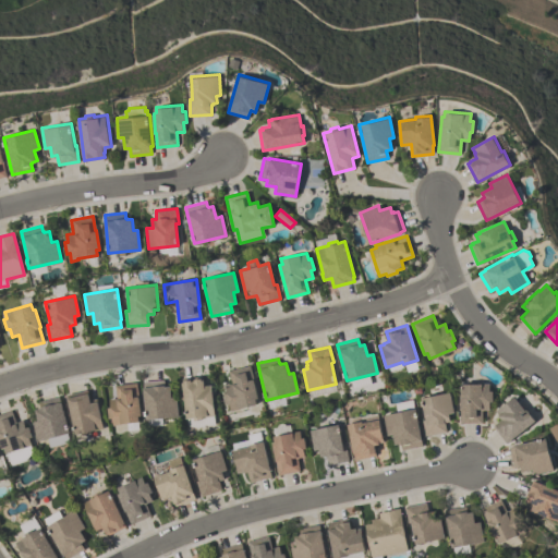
[(230,411),(229,403),(226,404),(223,393),(226,393),(225,386),(231,384),(228,371),(250,365),(258,398),(255,399),(256,403),(230,411)]
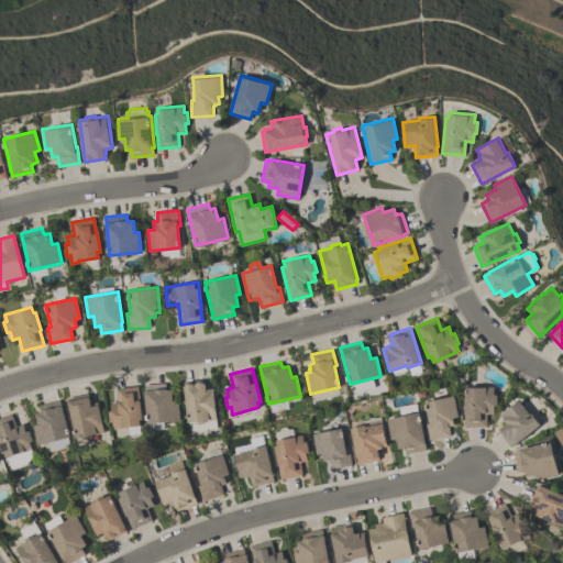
[(187,422),(184,382),(206,379),(206,388),(213,388),(217,419),(187,422)]
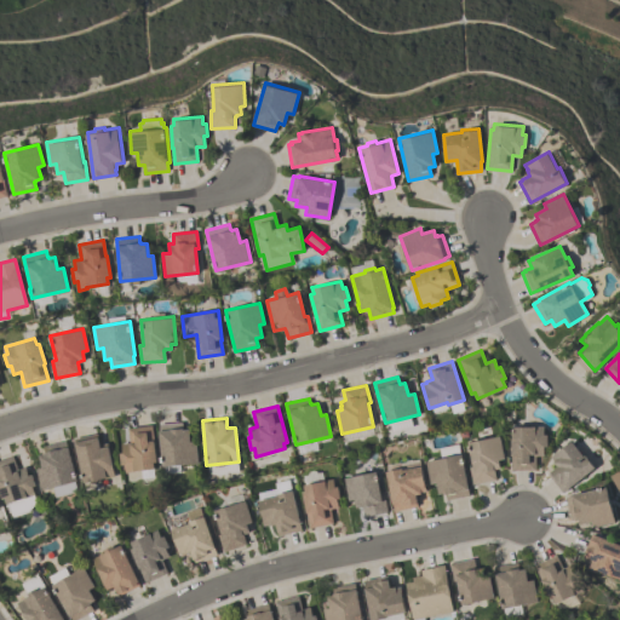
[(162,465),(159,423),(182,422),(183,428),(183,429),(190,428),(190,441),(196,440),(197,463),(162,465)]
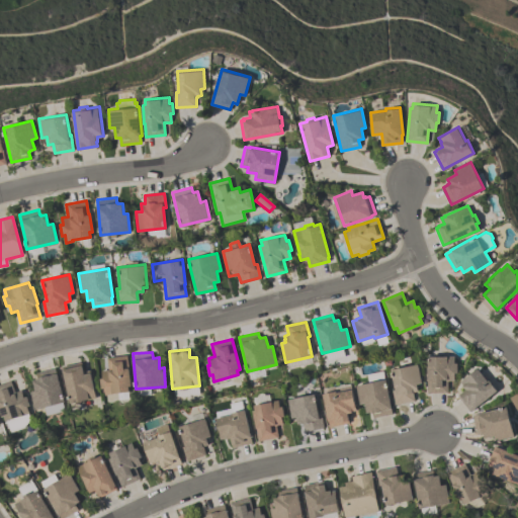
[(106,357),(126,355),(128,367),(130,367),(132,384),(128,385),(130,391),(112,393),(112,394),(104,395),(103,387),(101,387),(100,377),(102,377),(101,370),(108,369),(106,357)]
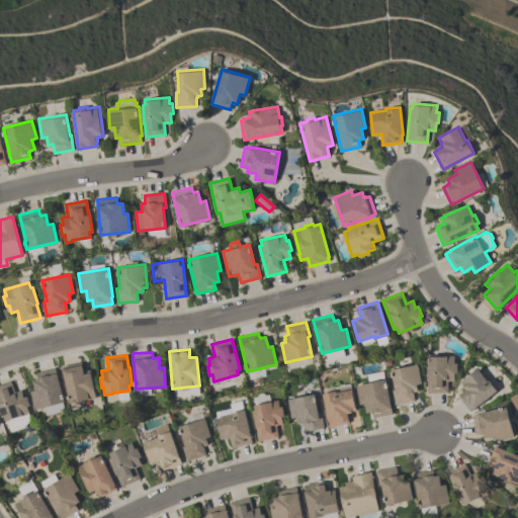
[(427,393),(427,361),(429,361),(429,356),(454,356),(454,363),(456,363),(456,372),(453,372),(453,380),(447,380),(447,393),(427,393)]
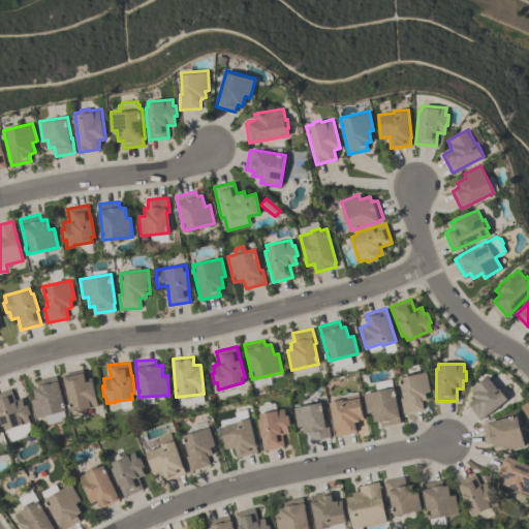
[(86,379),(92,378),(98,406),(90,408),(89,407),(86,407),(87,410),(79,411),(79,409),(71,411),(63,374),(83,369),(86,379)]
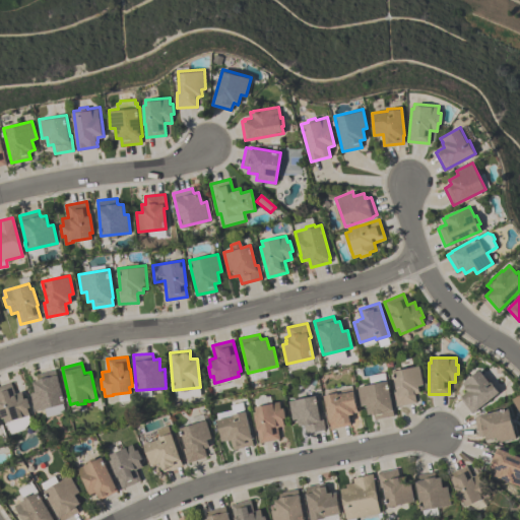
[(392,371),(418,366),(423,384),(417,385),(418,392),(414,393),(415,402),(396,406),(393,391),(395,391),(392,371)]
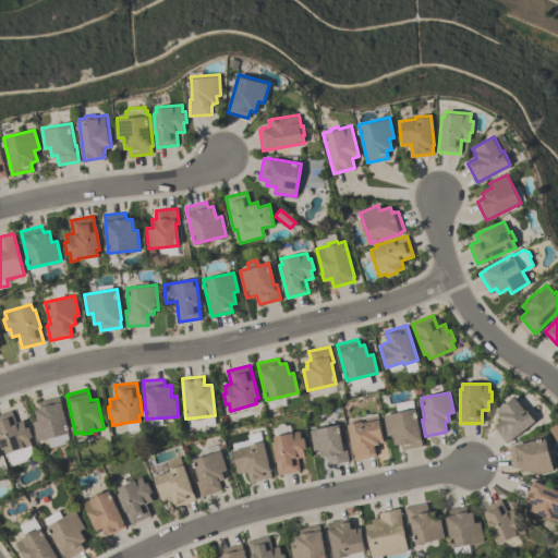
[(59,396),(60,401),(61,401),(70,433),(68,433),(70,441),(49,447),(47,438),(37,440),(33,422),(38,420),(35,409),(40,408),(38,401),(59,396)]
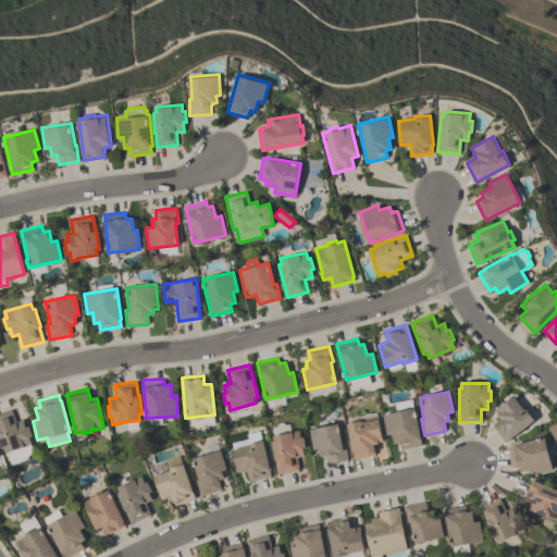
[(505,443),(492,425),(500,419),(497,415),(497,413),(495,410),(512,396),(523,409),(525,408),(534,420),(505,443)]
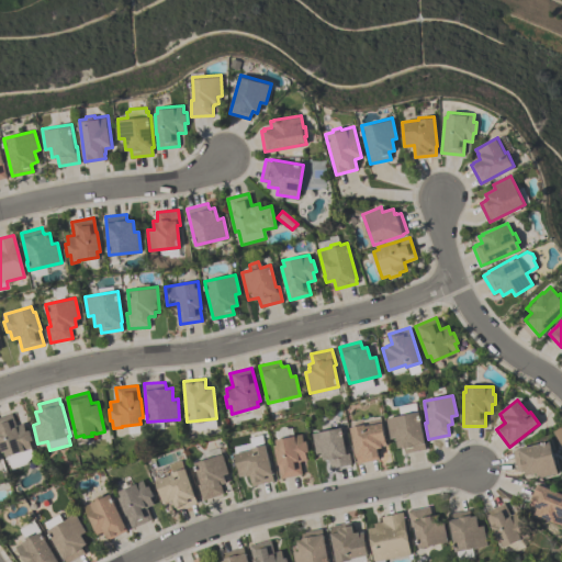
[(397,448),(395,437),(390,438),(385,418),(398,416),(397,406),(415,403),(416,413),(418,412),(424,442),(423,442),(424,449),(404,453),(402,447),(397,448)]
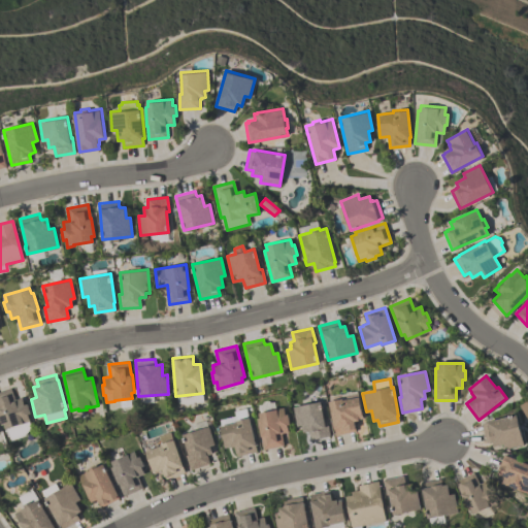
[(25,396),(30,413),(28,414),(30,420),(19,424),(22,433),(10,437),(7,428),(6,428),(4,423),(1,424),(0,420),(0,391),(10,388),(14,399),(25,396)]
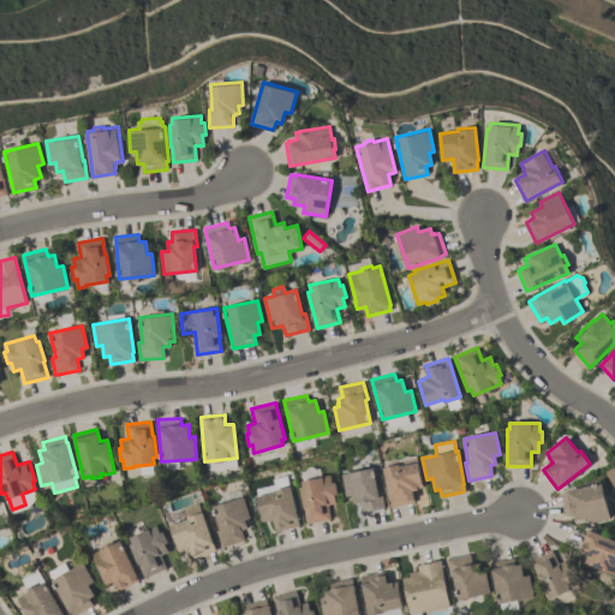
[(390,507),(383,467),(399,464),(399,466),(418,463),(423,488),(412,489),(413,499),(413,502),(390,507)]
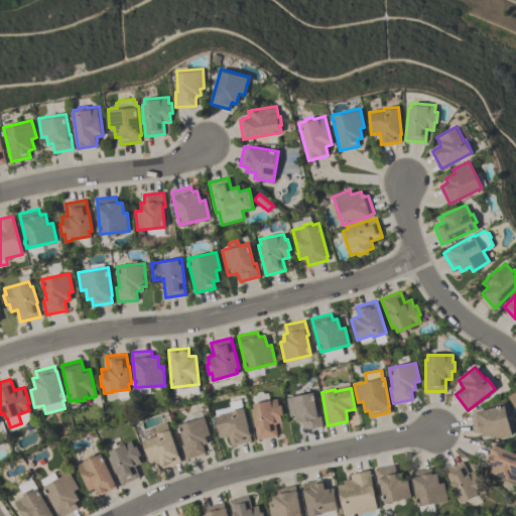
[(312,392),(316,412),(319,412),(321,426),(302,429),(301,421),(296,422),(294,415),(290,416),(286,397),(312,392)]
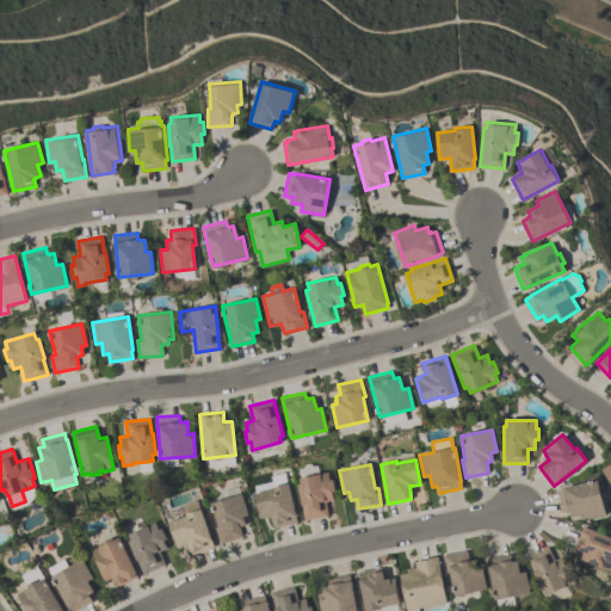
[(304,520),(297,485),(301,483),(300,476),(327,471),(329,480),(333,479),(334,491),(332,492),(333,500),(326,501),(328,516),(304,520)]
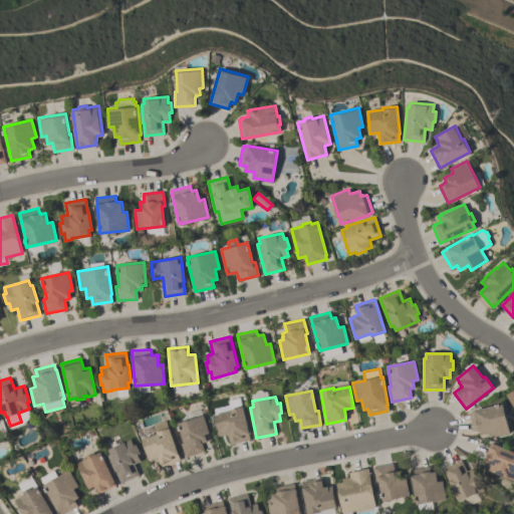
[(490,432),(480,434),(479,430),(473,431),(468,412),(474,411),(474,410),(502,403),(509,432),(491,437),(490,432)]
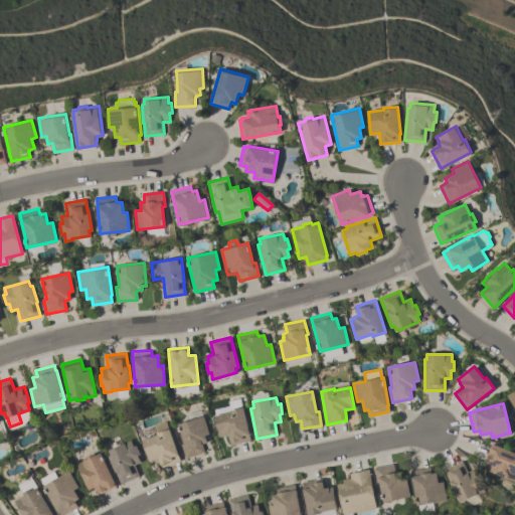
[(243,407),(249,434),(248,434),(250,441),(230,446),(228,436),(223,437),(223,436),(219,437),(214,415),(230,411),(229,410),(243,407)]
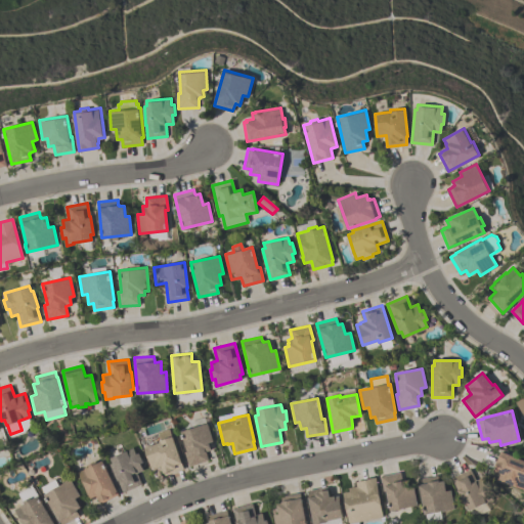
[(180,431),(207,423),(213,441),(208,443),(210,449),(205,451),(208,461),(187,467),(183,452),(186,451),(180,431)]
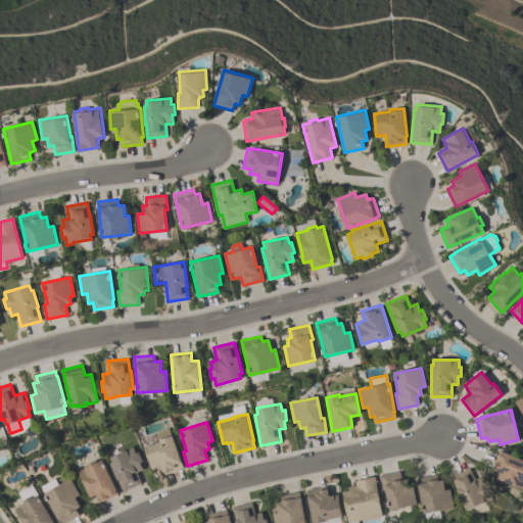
[(156,432),(168,428),(171,435),(173,434),(182,462),(181,462),(183,468),(164,474),(160,465),(155,466),(155,465),(151,467),(144,446),(159,441),(156,432)]
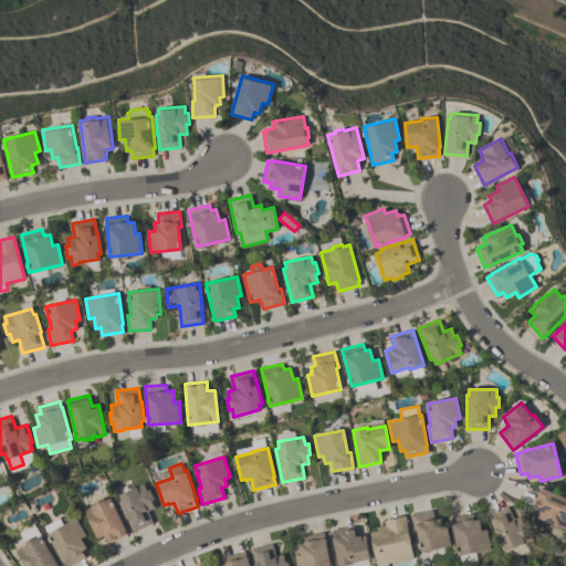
[(133,532),(119,501),(122,500),(119,494),(144,484),(146,490),(149,489),(154,499),(152,500),(154,507),(147,510),(153,523),(133,532)]
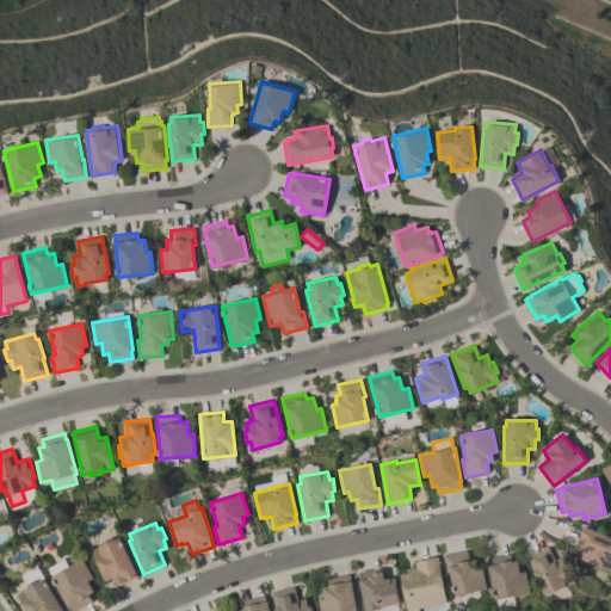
[(574,548),(576,542),(575,542),(582,525),(610,537),(610,572),(580,559),(584,551),(574,548)]
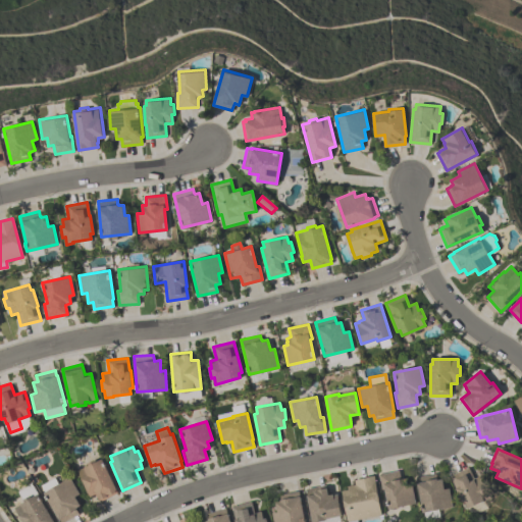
[(100,501),(96,492),(90,496),(77,470),(88,465),(87,463),(94,459),(95,461),(102,458),(117,489),(116,489),(117,492),(100,501)]
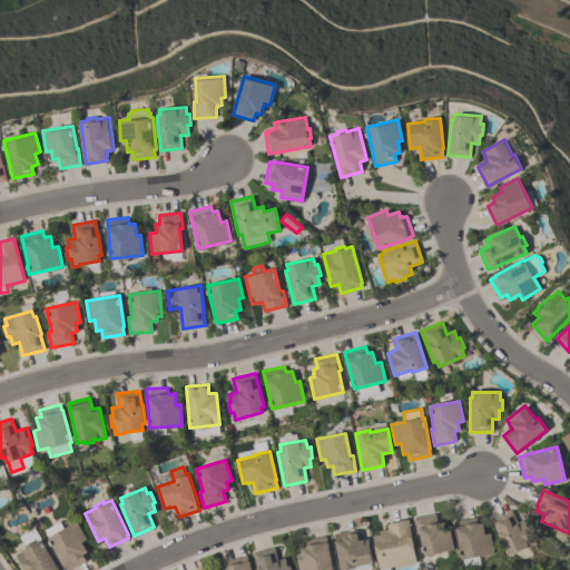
[(490,520),(511,510),(517,522),(523,519),(531,534),(524,538),(528,546),(510,554),(508,549),(505,551),(490,520)]
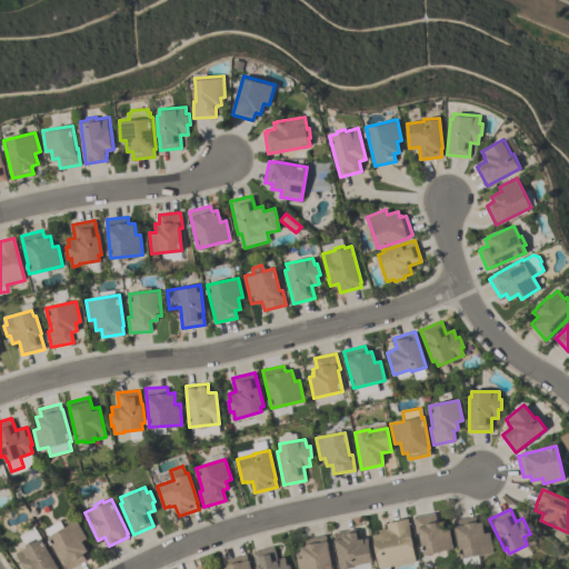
[(413,517),(435,512),(437,522),(442,521),(443,529),(448,528),(452,549),(423,553),(419,532),(416,533),(413,517)]
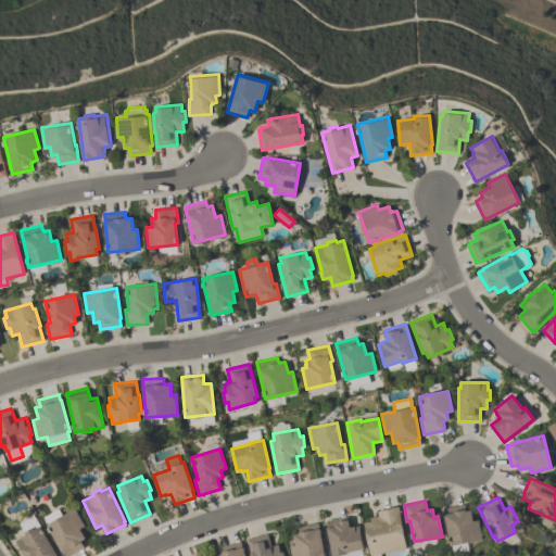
[(442,508),(464,504),(465,510),(470,509),(474,520),(478,519),(482,539),(467,542),(468,551),(453,554),(451,544),(450,545),(442,508)]
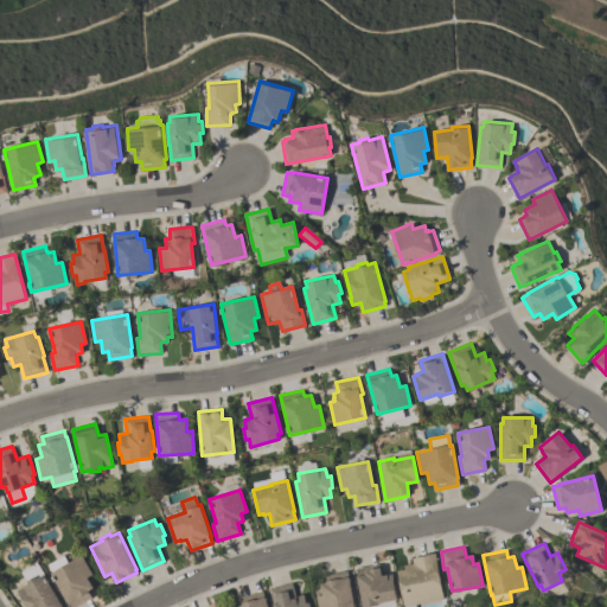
[(443,599),(403,606),(397,570),(404,569),(403,566),(413,563),(411,557),(423,555),(423,554),(435,553),(443,599)]
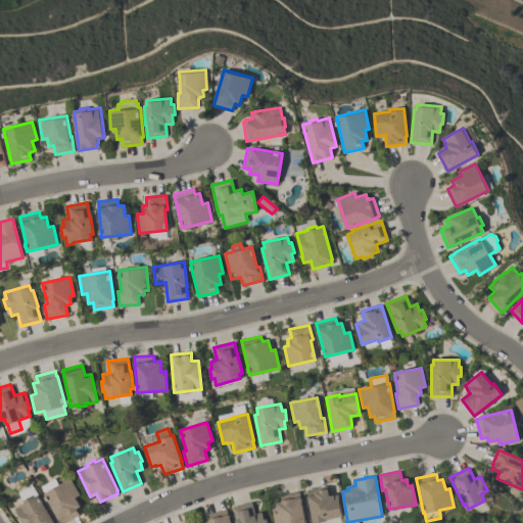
[(62,522),(60,522),(44,493),(44,492),(41,485),(53,478),(57,485),(69,477),(80,494),(76,496),(81,506),(77,508),(77,509),(76,510),(79,515),(62,522)]
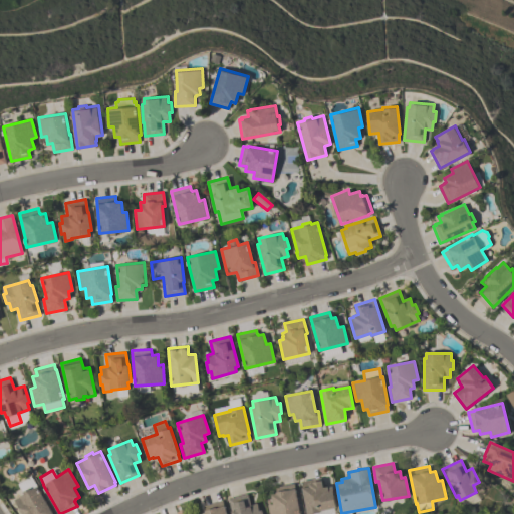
[(22,513),(14,499),(23,494),(17,484),(30,476),(36,486),(37,486),(53,513),(22,513)]
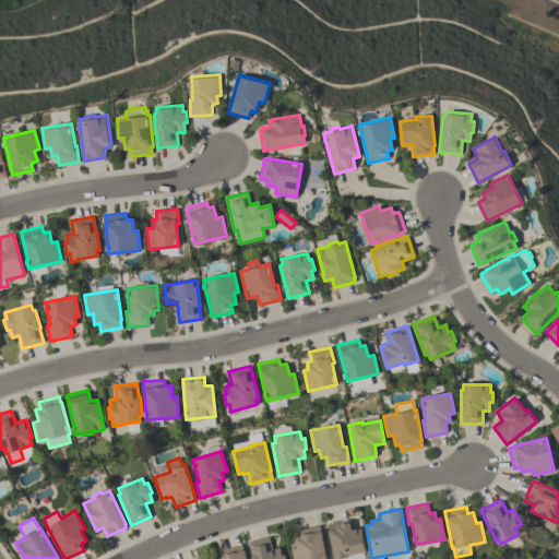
[(334,558),(328,523),(348,519),(349,522),(351,521),(352,530),(357,528),(361,528),(366,551),(348,555),(348,557),(334,558)]
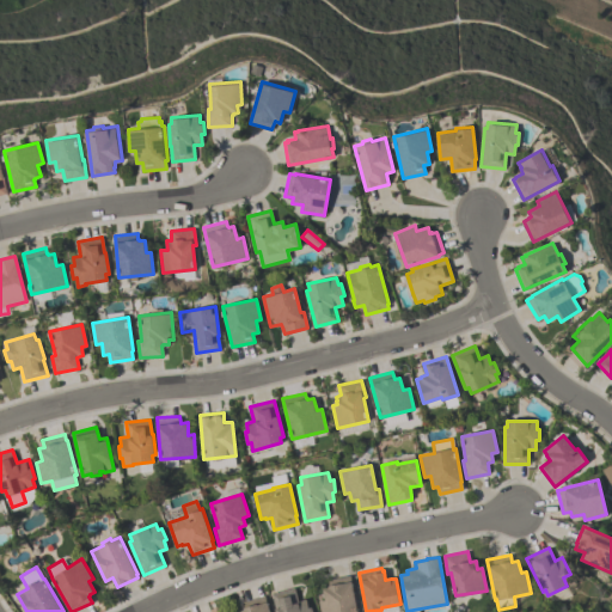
[(325,599),(323,588),(329,586),(328,580),(350,575),(352,581),(357,611),(322,611),(319,601),(325,599)]
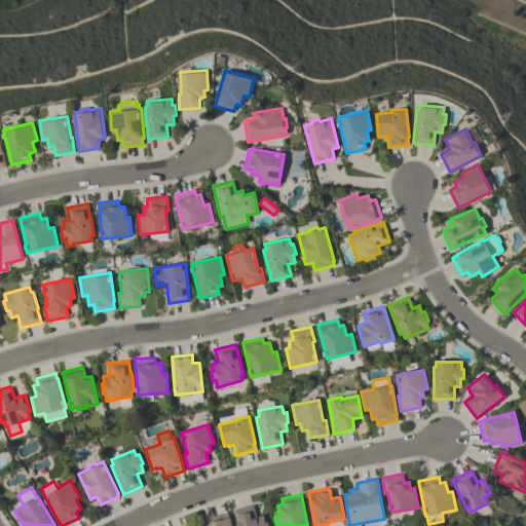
[(237,525),(233,511),(253,504),(256,517),(263,515),(265,522),(267,521),(268,525),(237,525)]
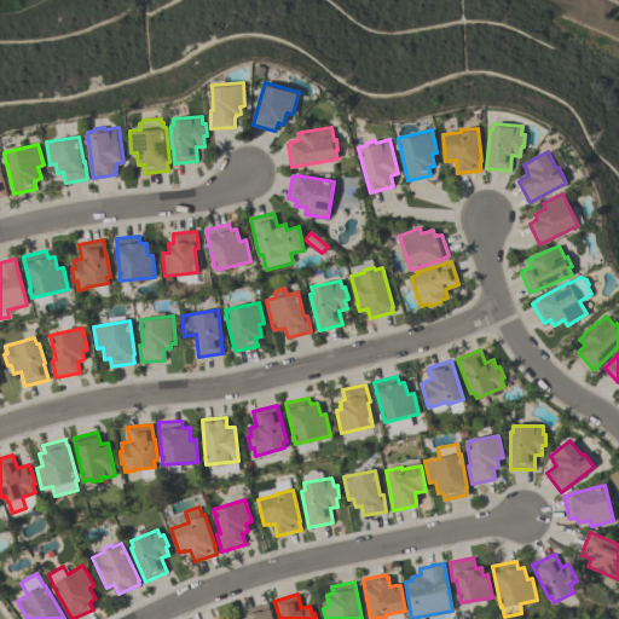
[(246,609),(267,602),(268,608),(270,608),(272,618),(242,618),(247,617),(246,609)]
